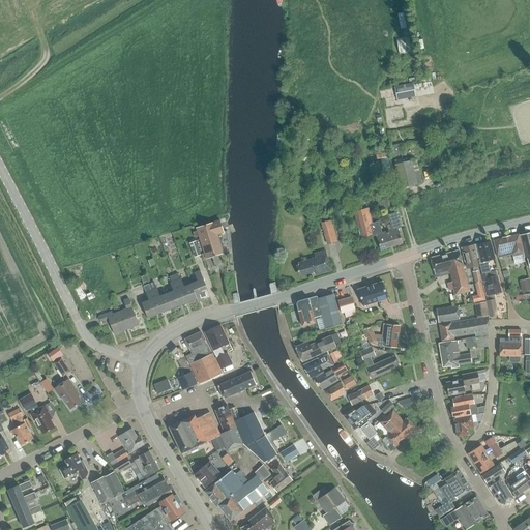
[(414,38),(401,38),(402,53),(415,52),(414,38)]
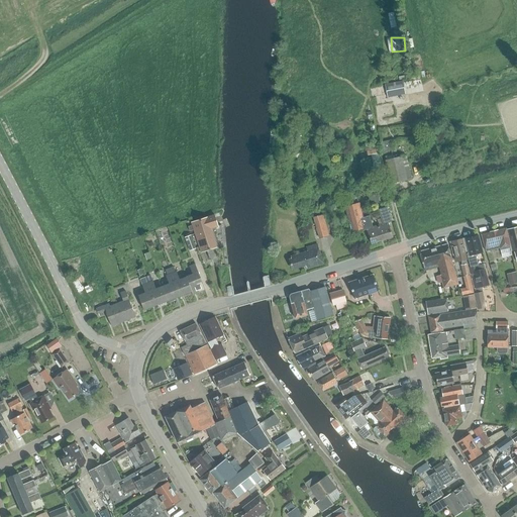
[(390,84),(384,85),(387,98),(392,96),(390,84)]
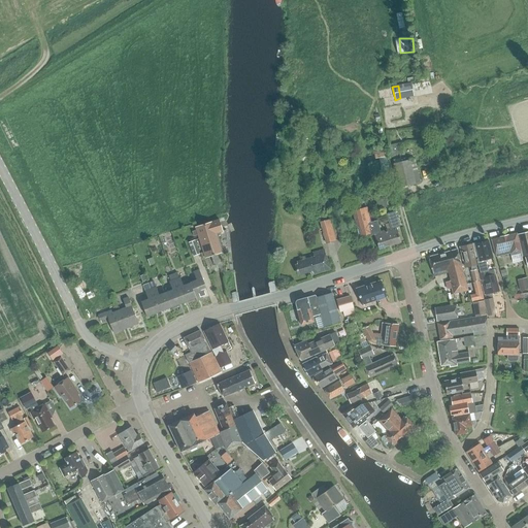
[(388,146),(390,156),(401,154),(399,144),(388,146)]
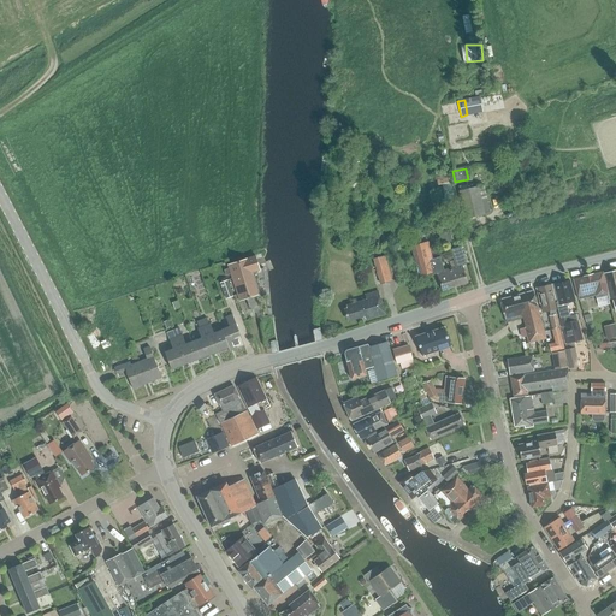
[(436,175),(438,187),(451,184),(449,172),(436,175)]
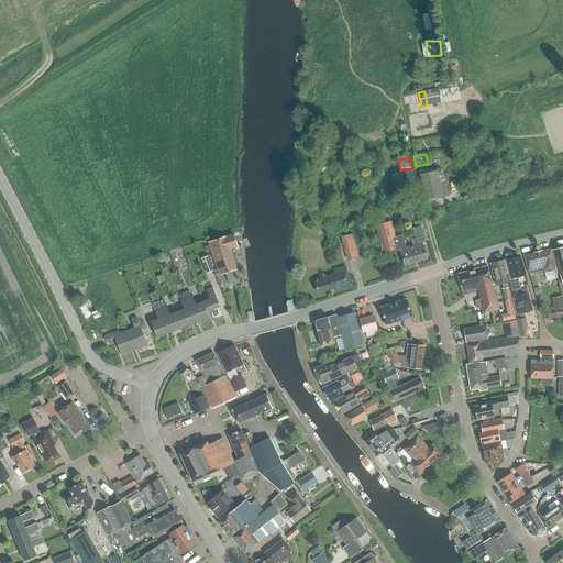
[(419,175),(424,201),(448,196),(441,169),(419,175)]
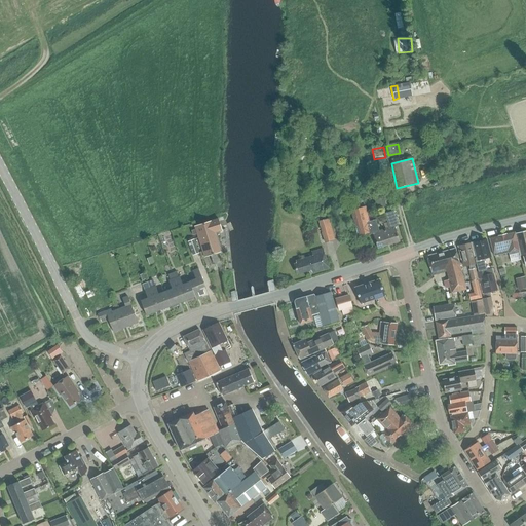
[(373,199),(376,209),(395,204),(392,194),(373,199)]
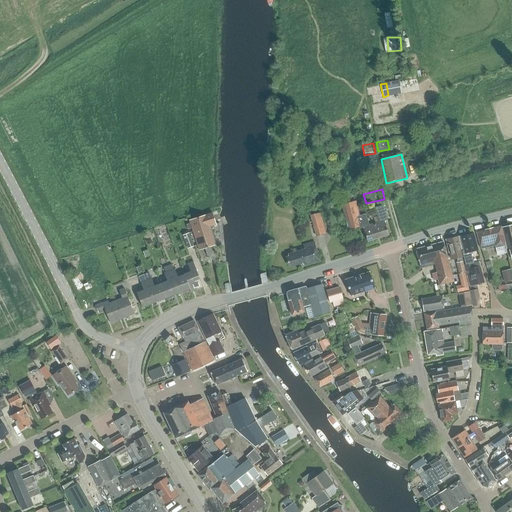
[(368,242),(379,239),(374,224),(368,225),(365,214),(359,216),(357,207),(355,208),(354,203),(341,206),(347,230),(355,227),(354,224),(358,223),(358,225),(362,224),(368,242)]
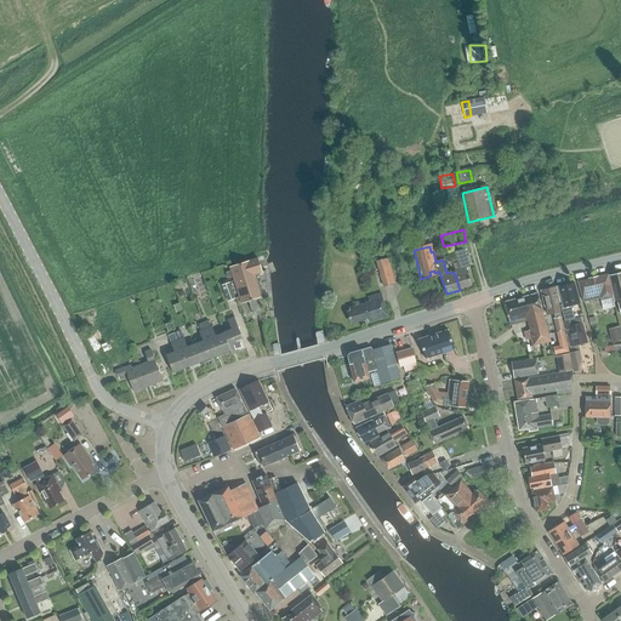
[(454,272),(460,290),(471,286),(465,268),(469,267),(465,250),(453,254),(459,269),(454,272)]
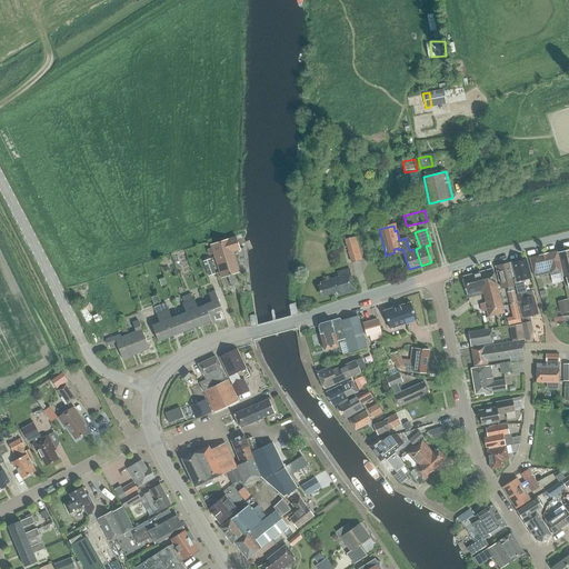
[(220,279),(238,273),(231,252),(239,250),(236,237),(227,240),(210,246),(220,279)]
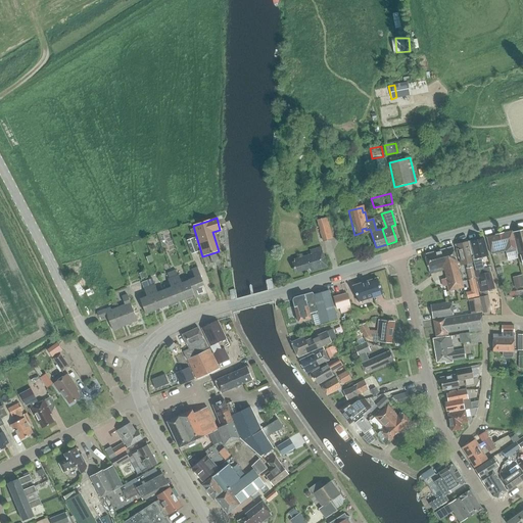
[(327,218),(317,221),(323,242),(333,239),(327,218)]
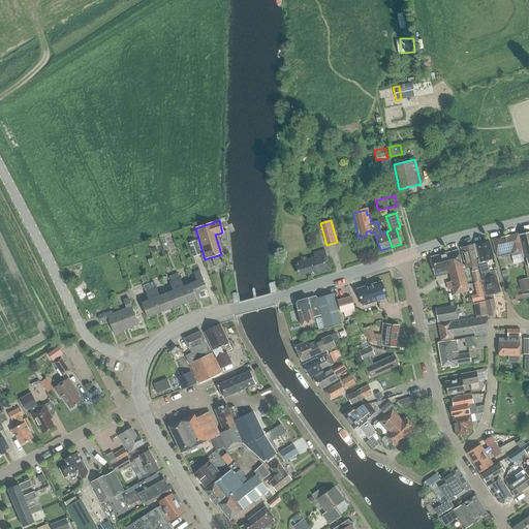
[(528,232),(518,236),(522,252),(523,257),(528,255),(528,232)]
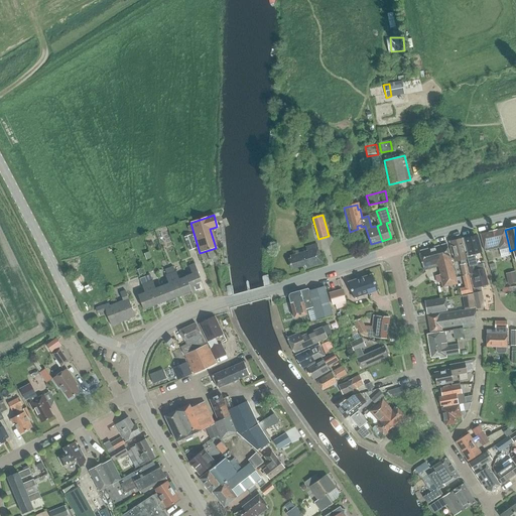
[(509,246),(505,230),(505,229),(497,231),(488,233),(480,235),(484,249),(493,247),(493,249),(498,248),(499,251),(509,248),(508,246),(509,246)]
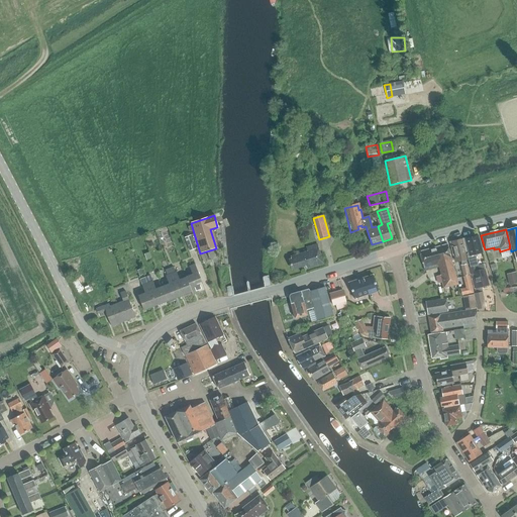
[(184,237),(189,251),(195,248),(191,235),(184,237)]
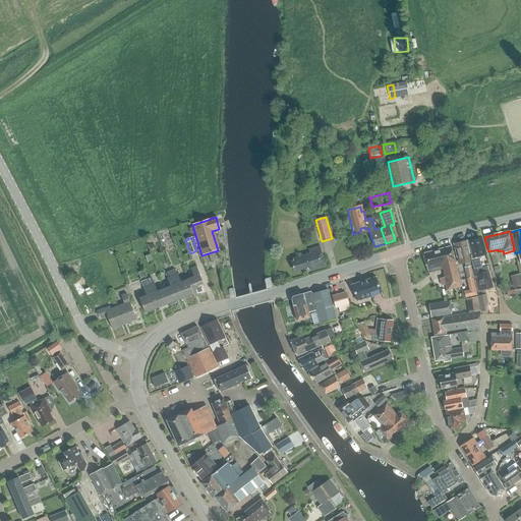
[(465,242),(473,269),(480,267),(478,257),(486,255),(481,238),(465,242)]
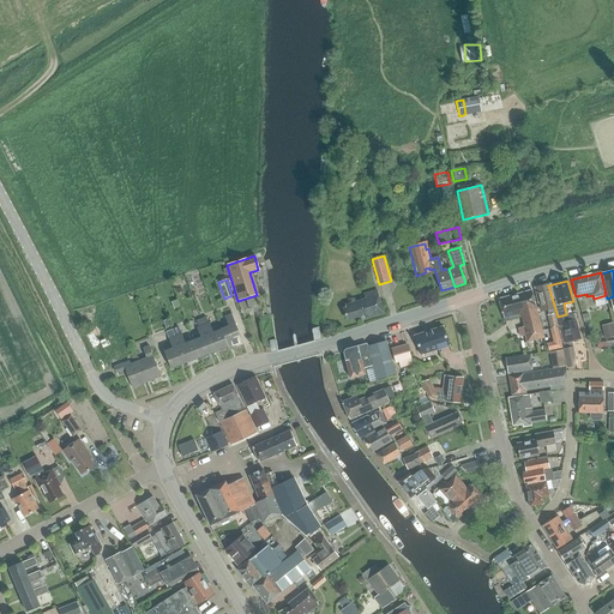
[(558,326),(553,308),(554,308),(548,286),(535,289),(539,307),(540,312),(547,311),(548,314),(547,314),(549,327),(558,326)]
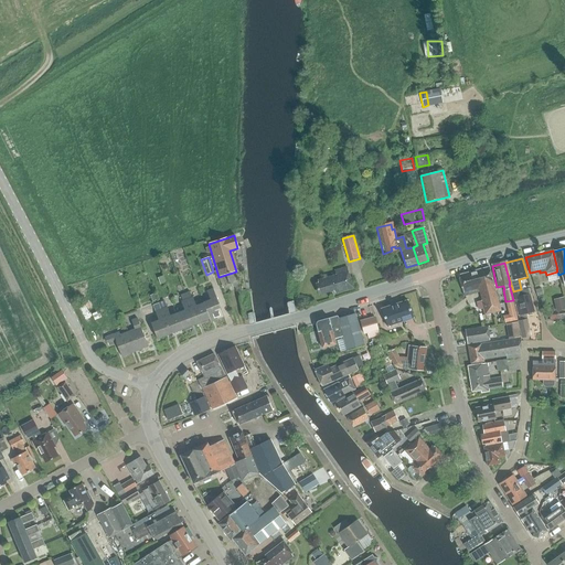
[(334,294),(352,288),(345,268),(334,272),(336,276),(318,281),(319,284),(316,285),(319,295),(333,291),(334,294)]
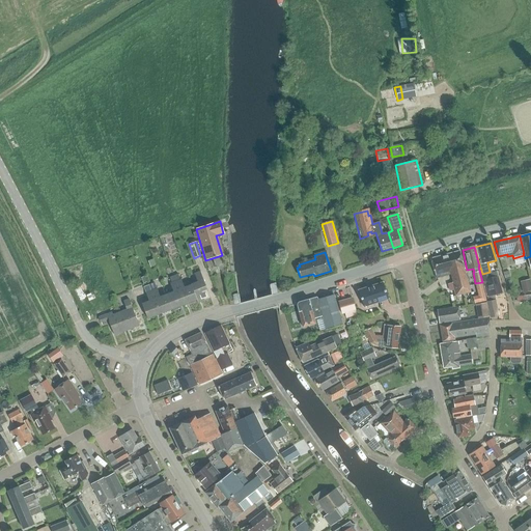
[(455,297),(470,292),(458,252),(430,259),(436,279),(450,275),(453,283),(451,283),(455,297)]
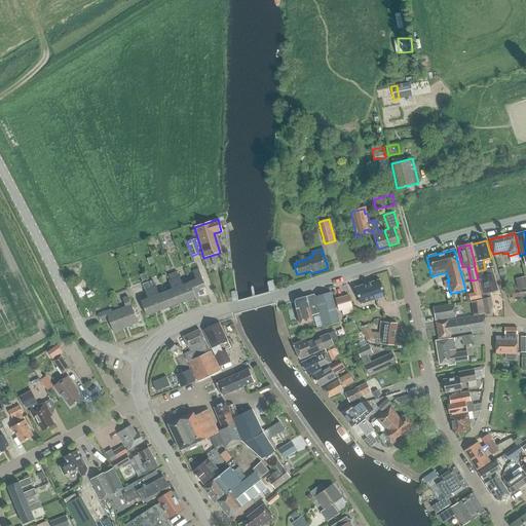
[(482,299),(483,304),(486,315),(493,314),(490,298),(489,298),(488,293),(497,291),(491,269),(485,270),(485,269),(478,271),(478,272),(476,272),(483,298),(482,299)]
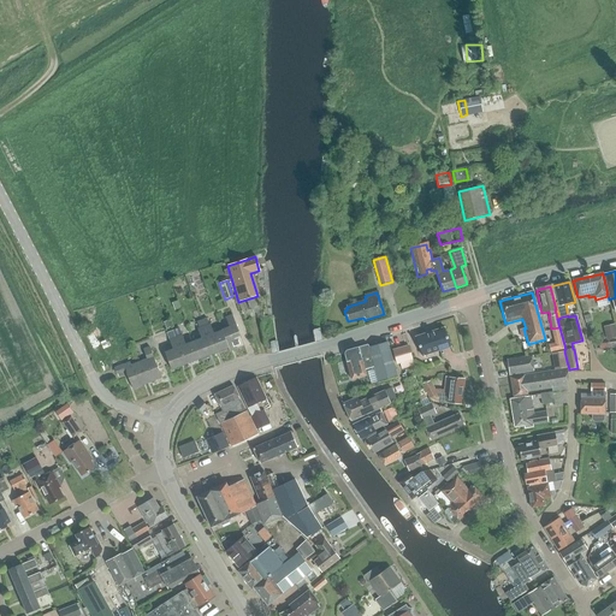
[(227,348),(227,349),(229,353),(243,347),(231,317),(225,319),(229,329),(220,331),(227,348)]
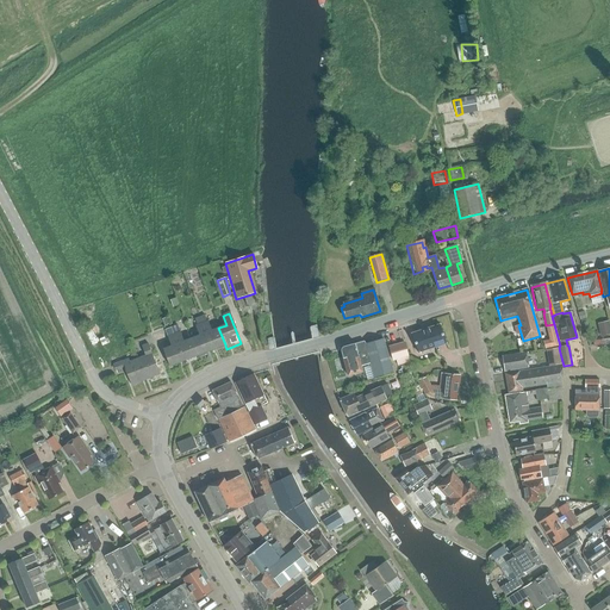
[(210,350),(225,346),(225,344),(218,328),(211,331),(207,322),(200,324),(210,350)]
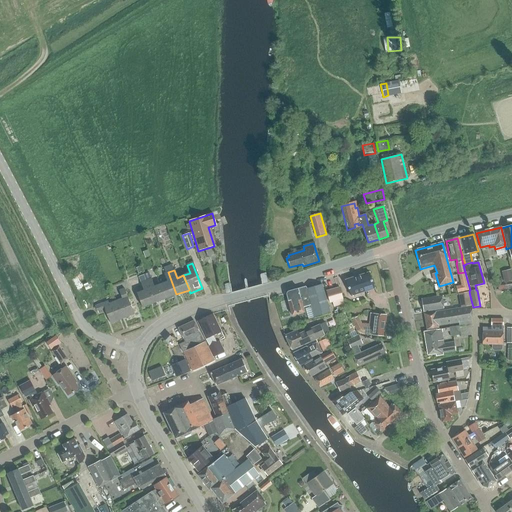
[(159,285),(165,299),(176,294),(168,272),(163,274),(167,282),(159,285)]
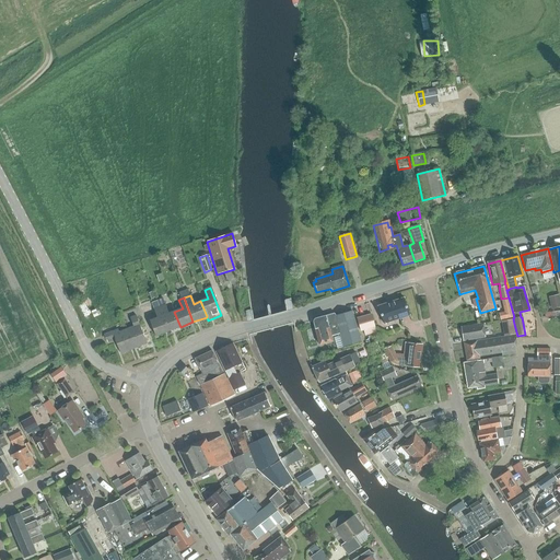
[(383,324),(409,316),(404,299),(377,307),(383,324)]
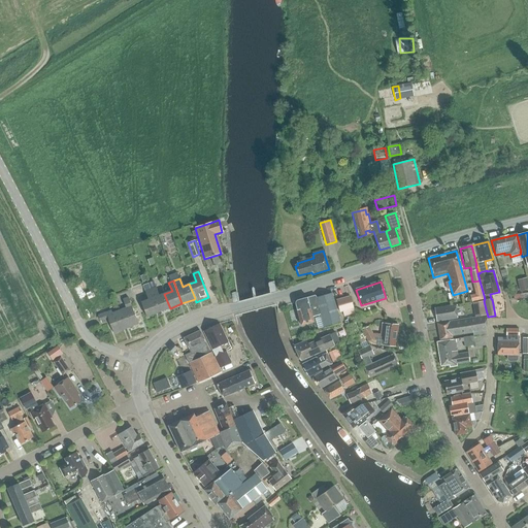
[(146,318),(159,312),(150,290),(147,284),(149,284),(147,283),(141,285),(147,300),(140,303),(146,318)]
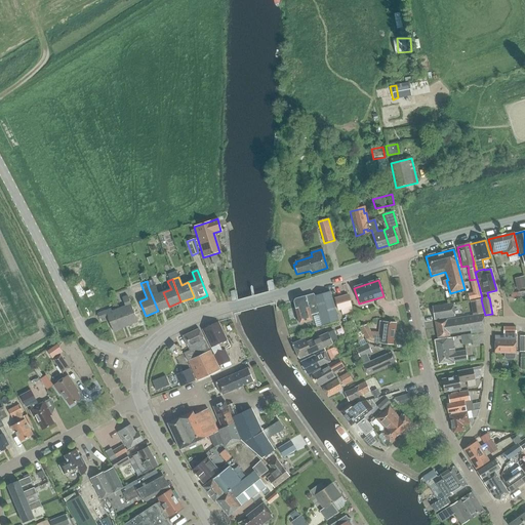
[(158,311),(169,307),(163,292),(157,294),(154,286),(149,288),(158,311)]
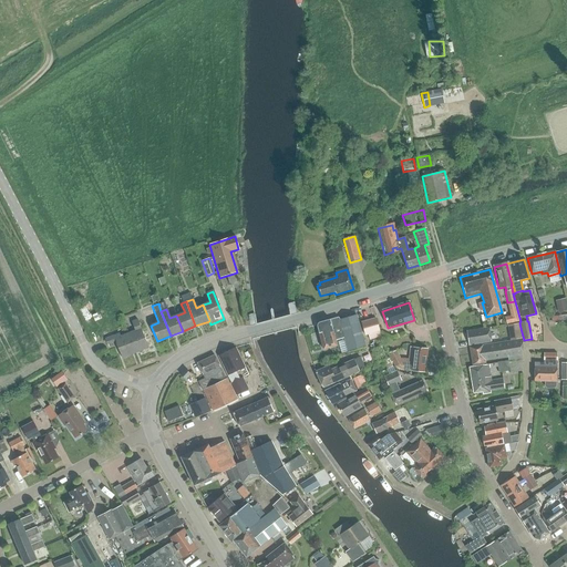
[(348,352),(366,348),(356,316),(339,320),(339,319),(338,318),(319,322),(318,323),(317,325),(317,327),(318,333),(323,350),(337,347),(334,341),(341,339),(341,341),(344,341),(348,352)]
